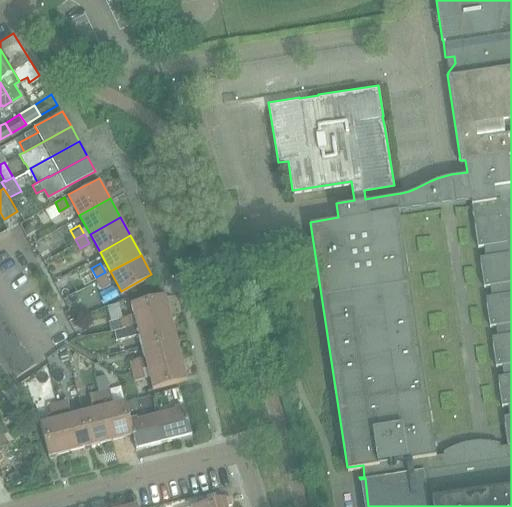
[(105,272),(96,277),(101,286),(109,281),(105,272)]
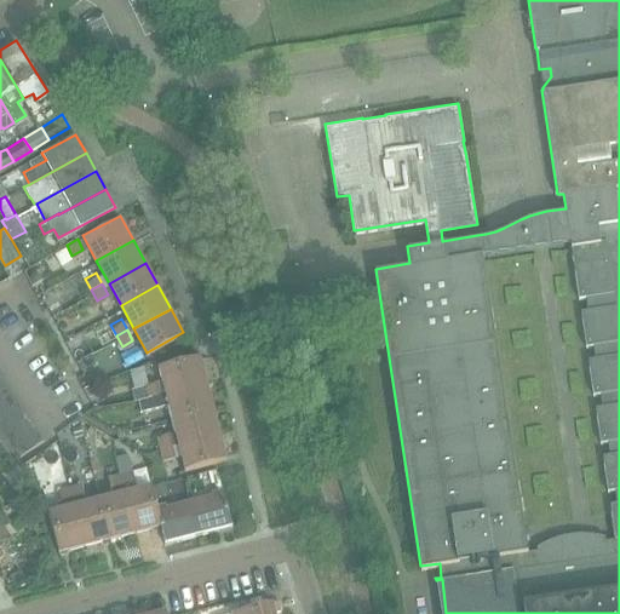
[(158,365),(165,390),(205,379),(199,354),(158,365)]
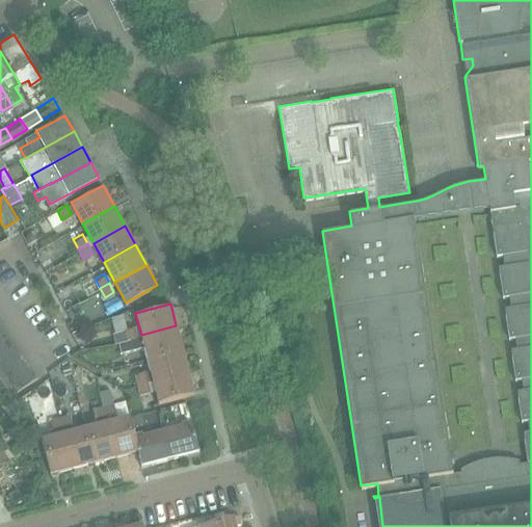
[(141,335),(147,357),(182,348),(176,325),(141,335)]
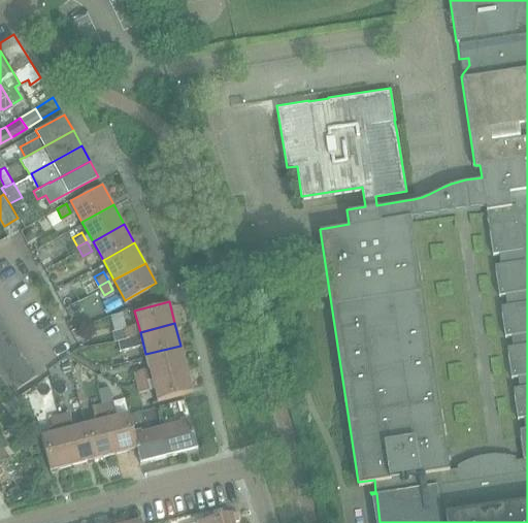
[(123,326),(125,336),(135,334),(132,324),(123,326)]
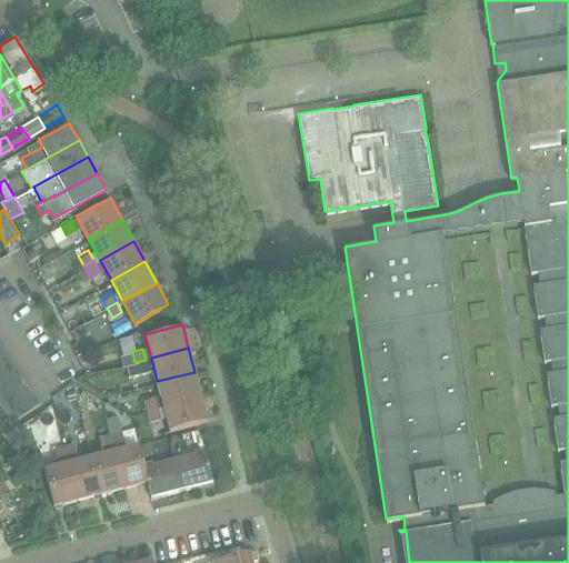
[(0,362),(0,379),(17,368),(9,357),(0,362)]
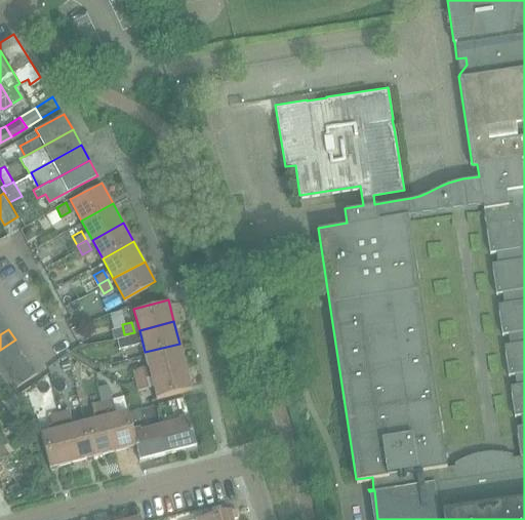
[(136,342),(134,332),(124,334),(117,336),(119,347),(136,342)]
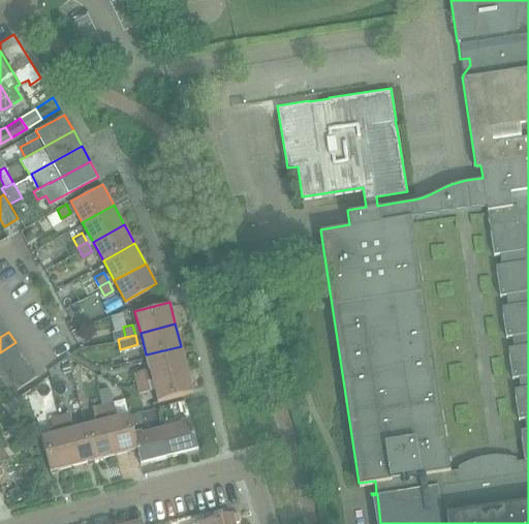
[(0,352),(0,363),(1,366),(22,351),(16,342),(0,352)]
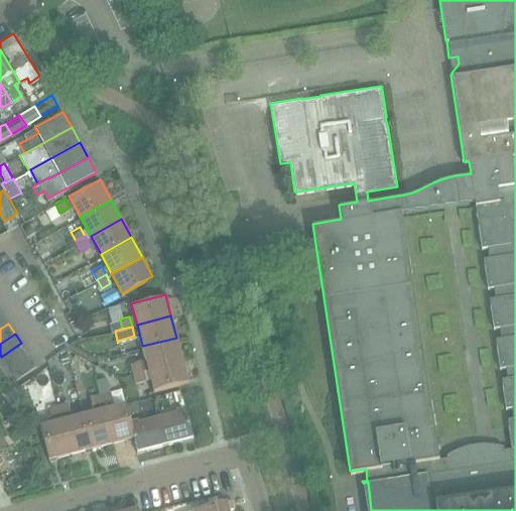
[(142,346),(148,366),(181,358),(176,338),(142,346)]
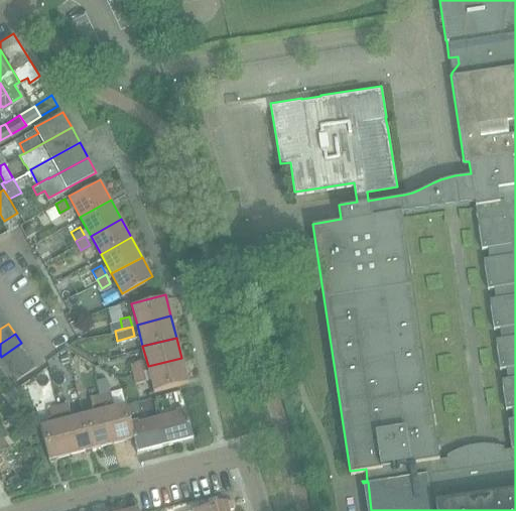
[(1,357),(9,367),(29,354),(21,343),(1,357)]
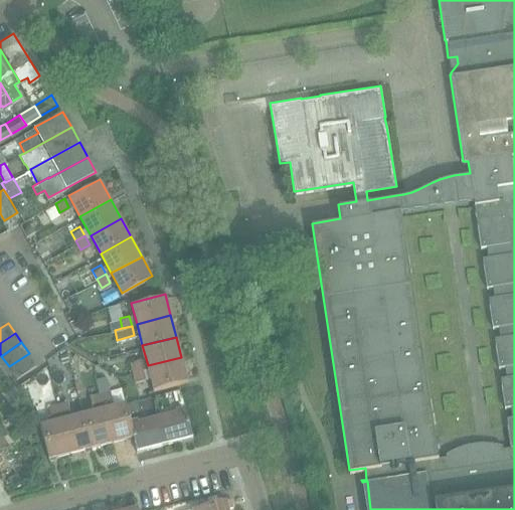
[(29,353),(9,366),(16,377),(35,363),(29,353)]
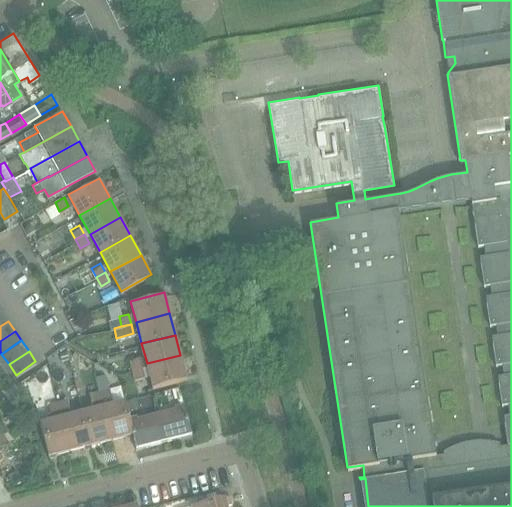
[(180,355),(147,363),(152,386),(186,377),(180,355)]
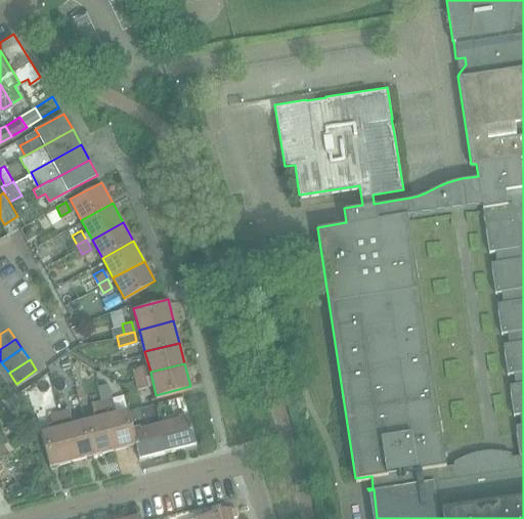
[(133,366),(135,377),(144,375),(142,364),(133,366)]
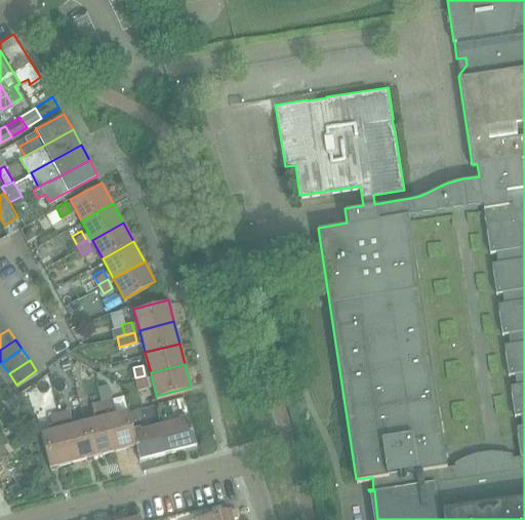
[(148,385),(145,375),(135,377),(138,388),(148,385)]
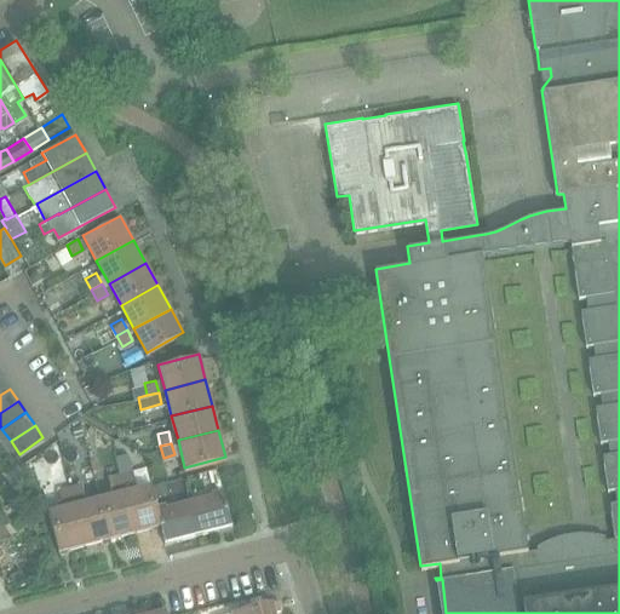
[(131,469),(120,471),(122,482),(135,480),(131,469)]
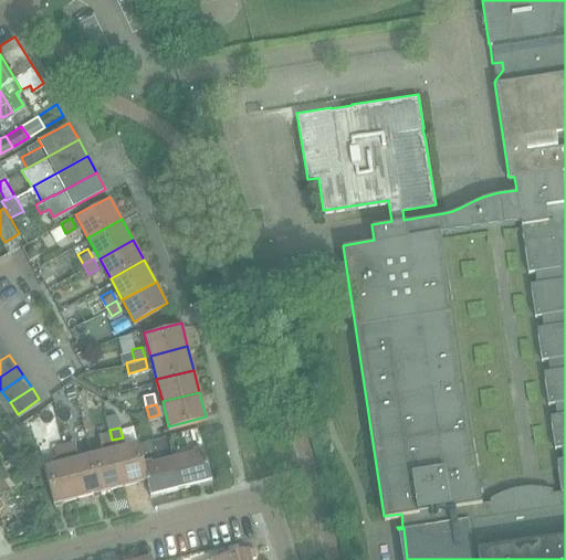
[(112,440),(109,430),(98,433),(101,443),(112,440)]
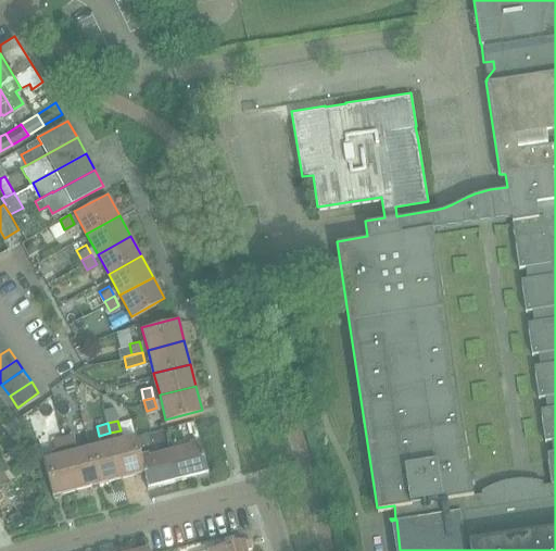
[(75,442),(73,431),(62,435),(64,445),(75,442)]
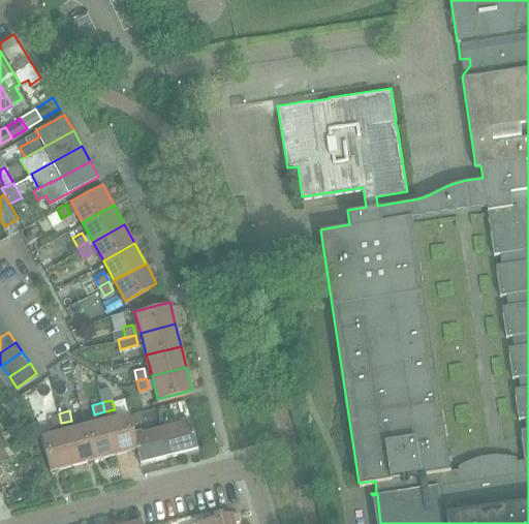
[(128,411),(105,418),(115,452),(136,447),(132,429),(128,411)]
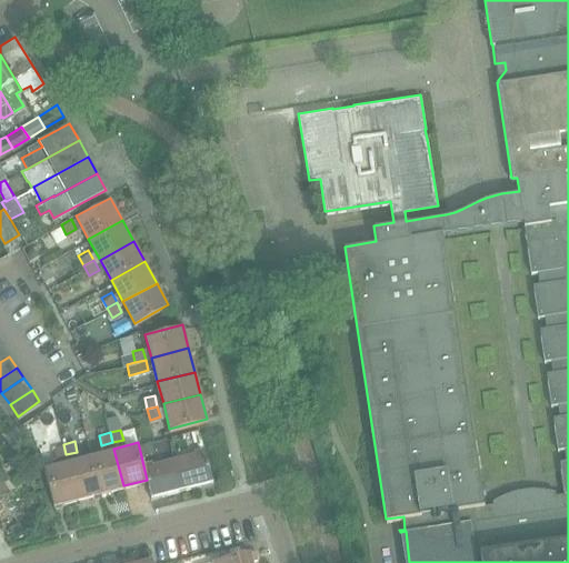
[(66,454),(63,444),(52,446),(56,458),(66,454)]
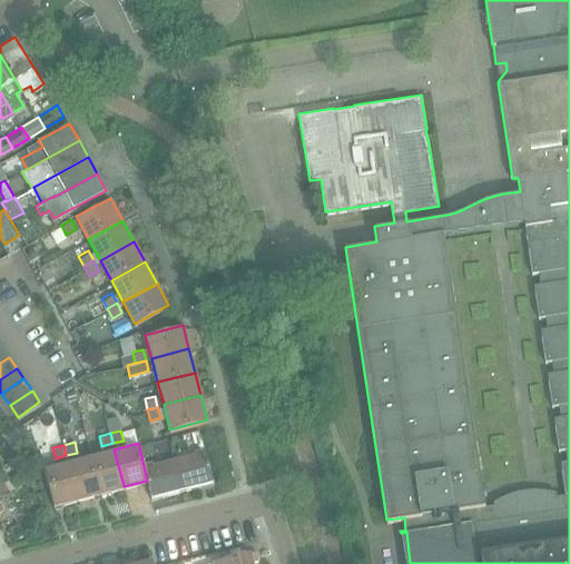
[(194,452),(173,457),(180,490),(213,481),(204,446),(194,448),(194,452)]
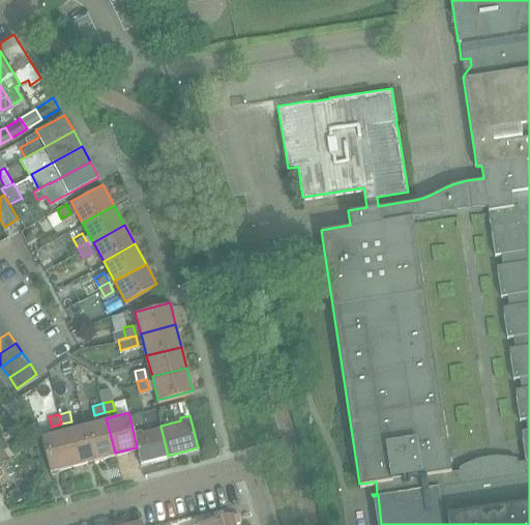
[(106,418),(84,424),(93,459),(115,453),(106,418)]
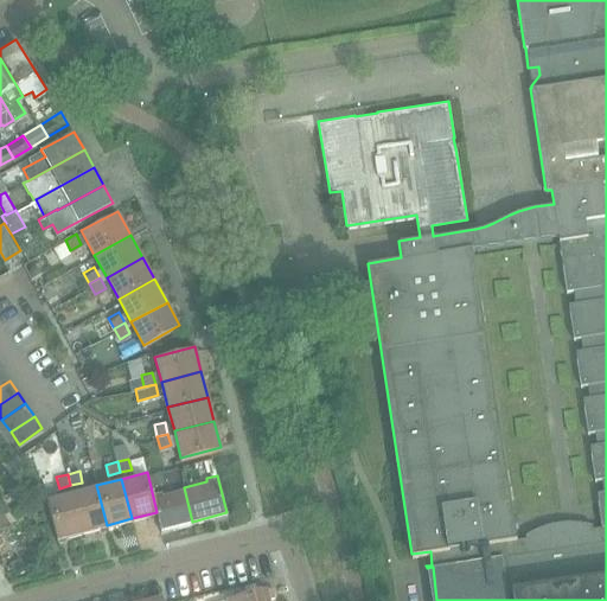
[(96,485),(72,491),(82,531),(107,525),(96,485)]
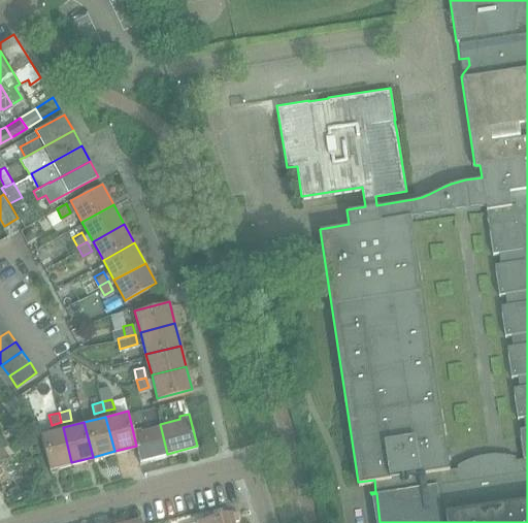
[(140,426),(132,428),(140,461),(167,454),(160,424),(141,429),(140,426)]
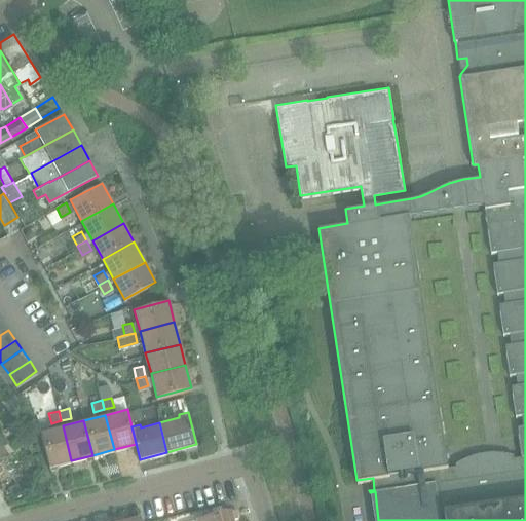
[(71,460),(63,425),(40,432),(49,467),(71,460)]
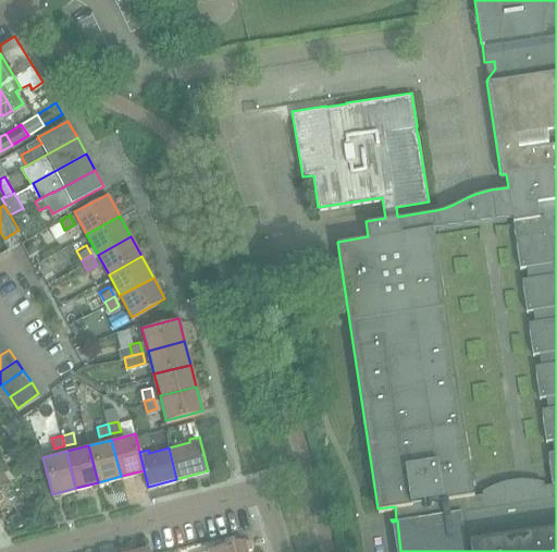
[(247,551),(246,548),(251,547),(249,538),(193,551),(247,551)]
